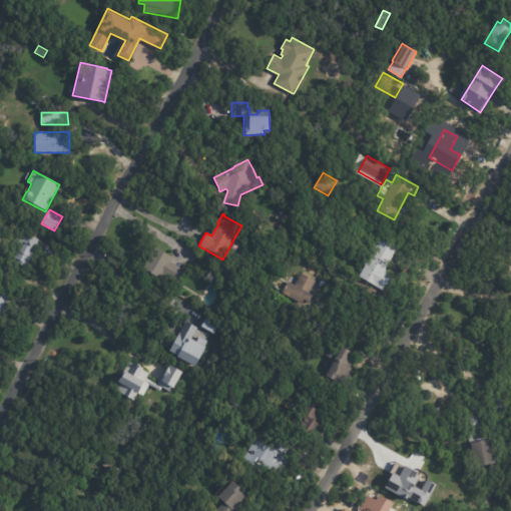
[(396,251),(386,269),(388,270),(387,273),(393,277),(384,291),(360,276),(366,265),(360,261),(364,254),(371,259),(384,237),(399,246),(396,251)]
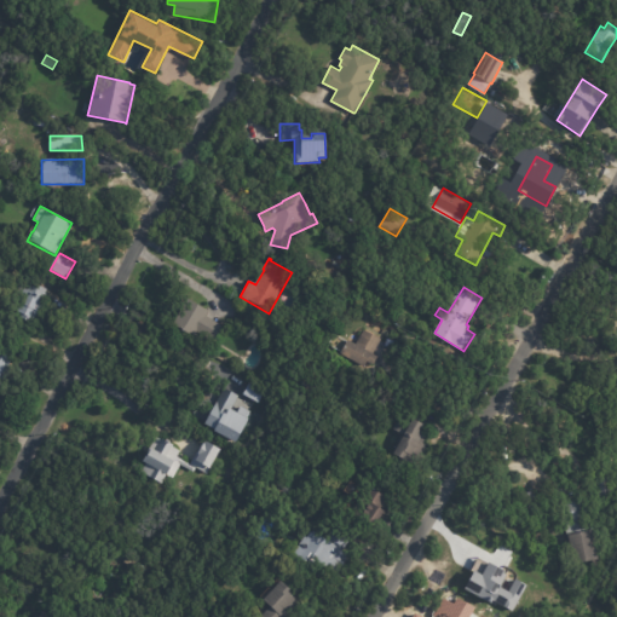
[(33,294),(45,299),(32,327),(12,317),(24,289),(33,294)]
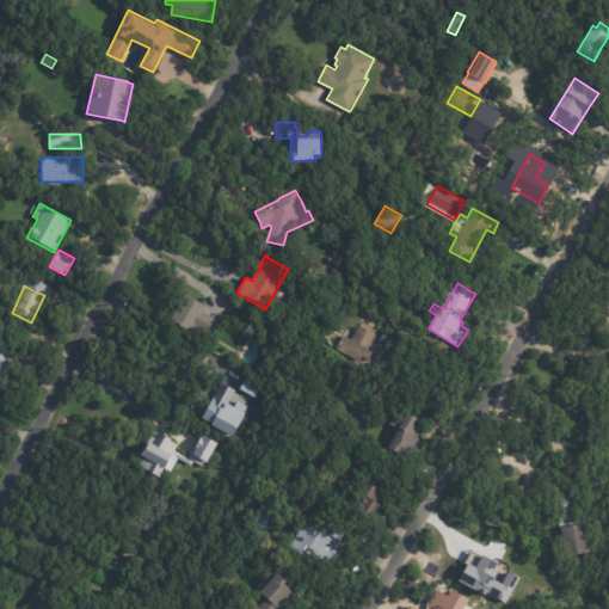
[(204,312),(220,320),(210,336),(196,327),(191,334),(168,320),(184,293),(207,307),(204,312)]
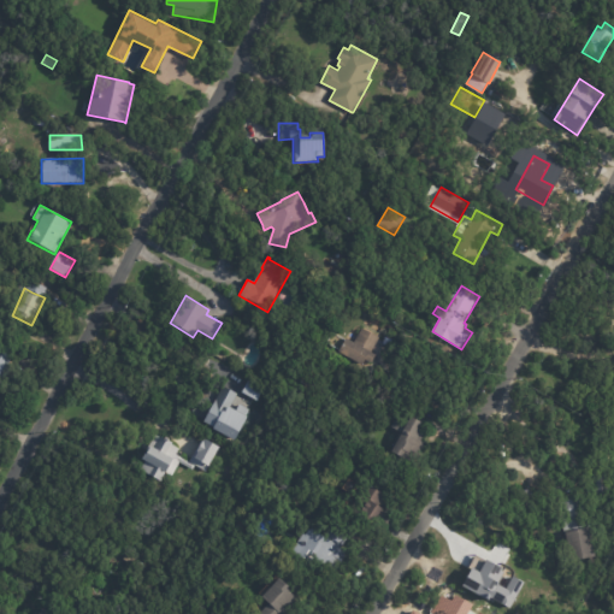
[(399,299),(409,308),(405,314),(394,305),(399,299)]
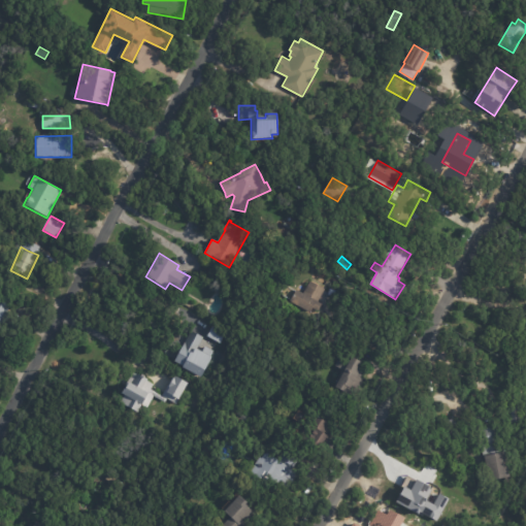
[(291,300),(297,290),(304,294),(311,281),(326,289),(319,302),(323,304),(318,311),(313,308),(309,315),(290,302),(291,300)]
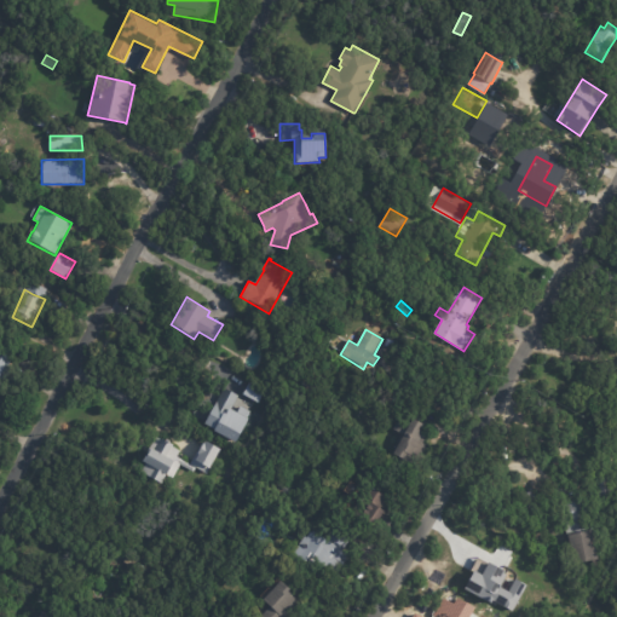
[(0,358),(0,379),(12,355),(4,351),(0,358)]
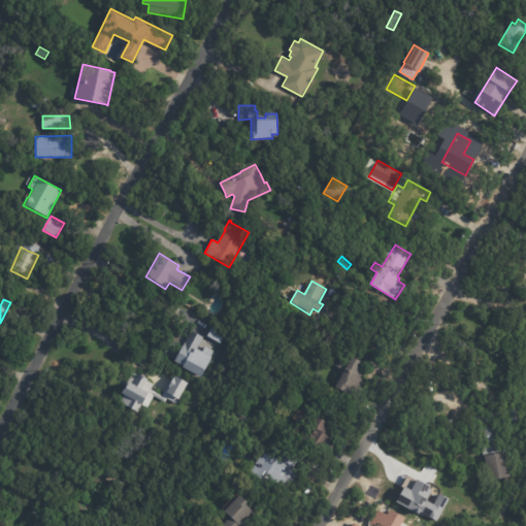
[(218,342),(207,336),(214,325),(227,333),(221,344),(218,342)]
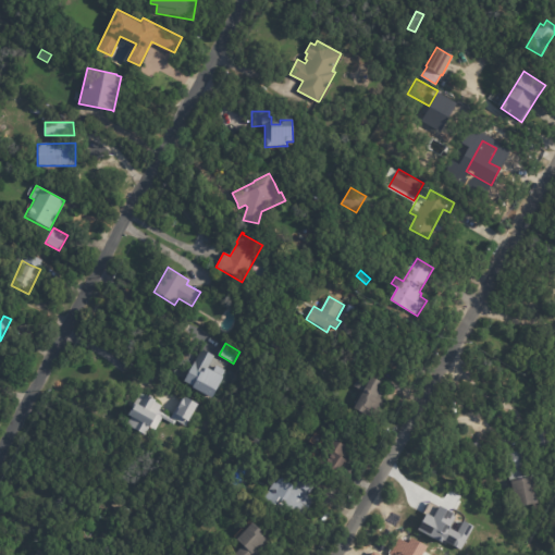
[(225,369),(226,370),(211,399),(190,389),(192,387),(183,382),(190,366),(193,367),(201,349),(214,356),(208,369),(213,372),(217,365),(225,369)]
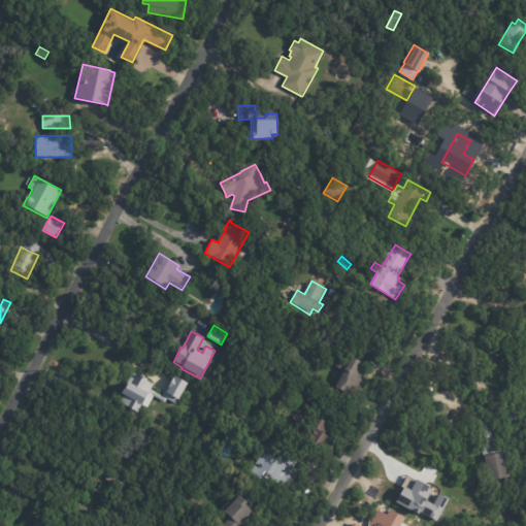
[(364,371),(365,371),(361,379),(365,380),(354,399),(334,388),(352,357),(361,362),(360,363),(362,363),(360,368),(364,371)]
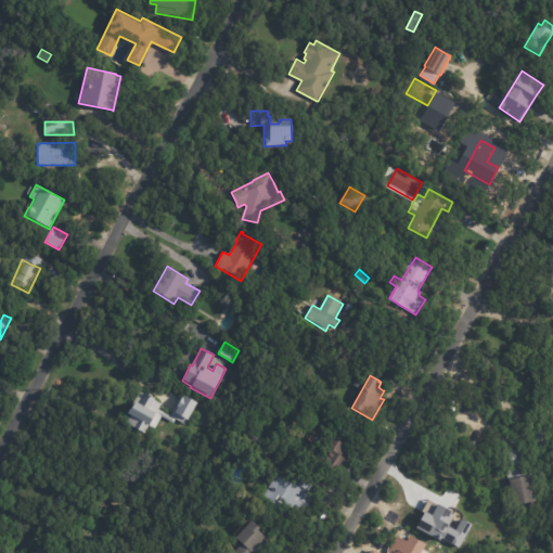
[(162,402),(163,402),(161,408),(171,414),(182,396),(183,397),(184,395),(197,402),(190,416),(191,418),(187,424),(178,418),(175,422),(164,415),(156,428),(151,424),(145,433),(127,422),(131,415),(127,413),(140,390),(144,393),(145,391),(156,398),(155,398),(162,402)]
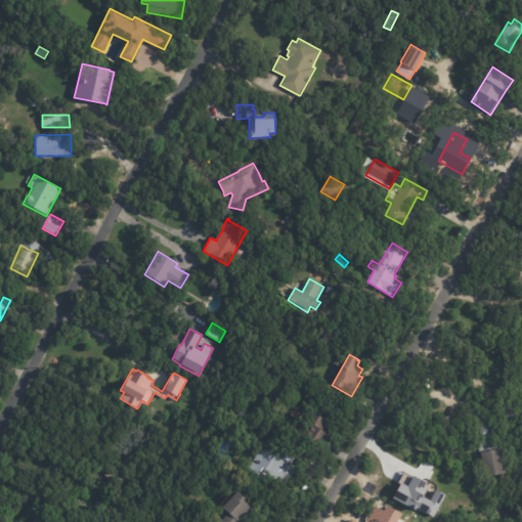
[(506,412),(505,402),(517,400),(520,418),(508,420),(506,412)]
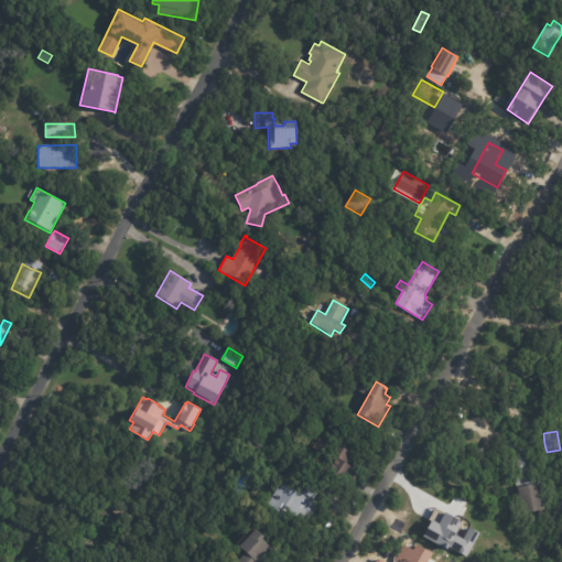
[(496,439),(498,447),(487,451),(490,465),(477,468),(472,449),(483,446),(482,439),(495,435),(496,439)]
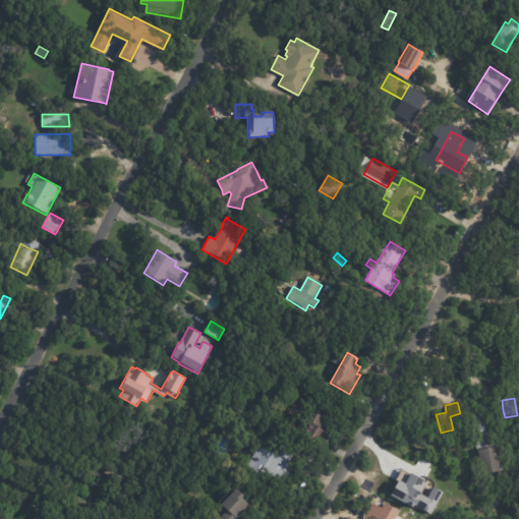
[(294,405),(300,410),(294,418),(288,414),(294,405)]
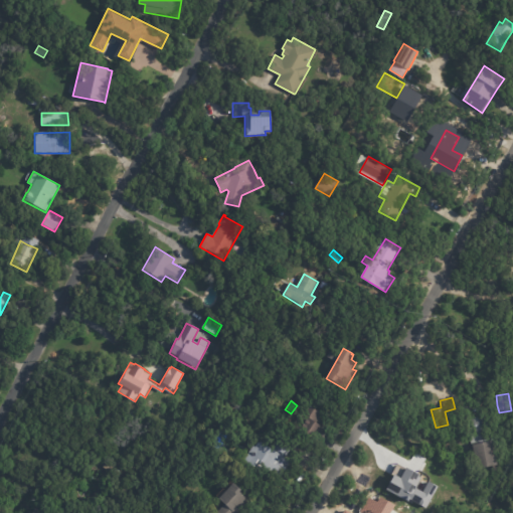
[(320,432),(315,441),(296,430),(310,405),(324,414),(318,424),(319,424),(320,423),(323,425),(320,432)]
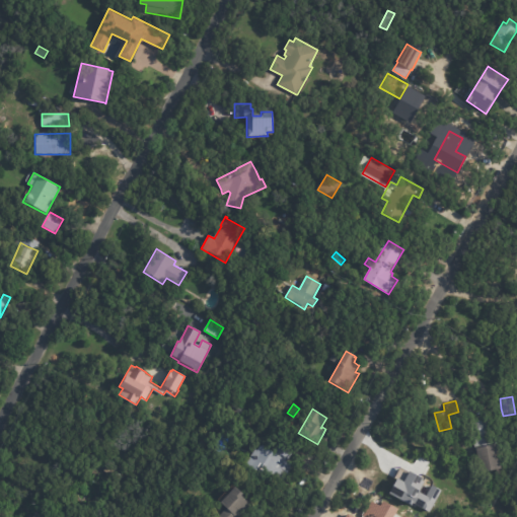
[(475,444),(471,420),(492,417),(496,440),(475,444)]
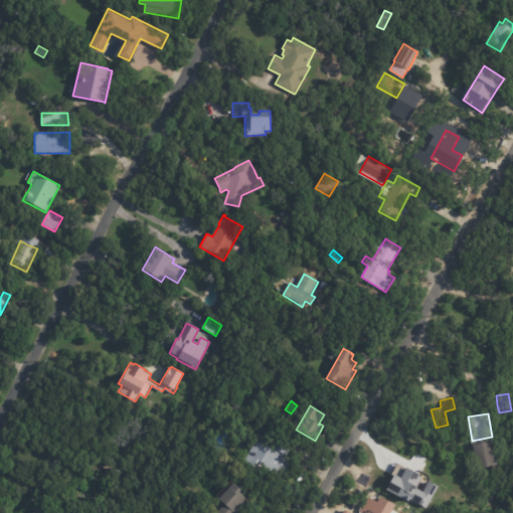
[(294,449),(291,455),(289,454),(286,459),(291,462),(279,482),(243,462),(257,441),(269,449),(278,437),(295,448),(294,449)]
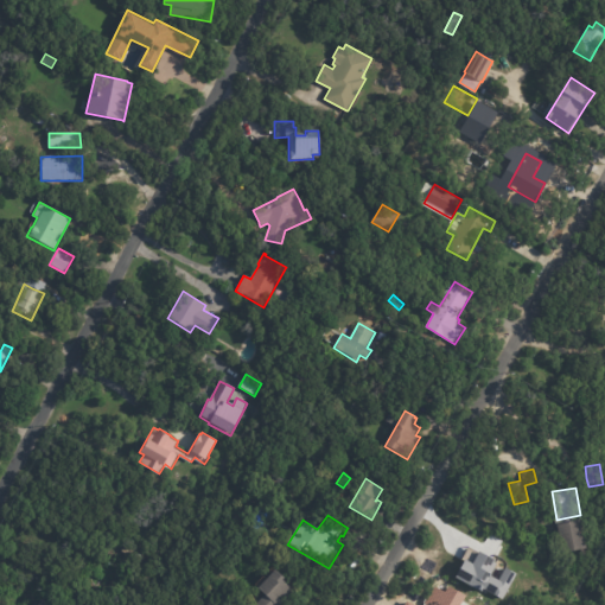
[(581,516),(587,546),(564,551),(558,522),(581,516)]
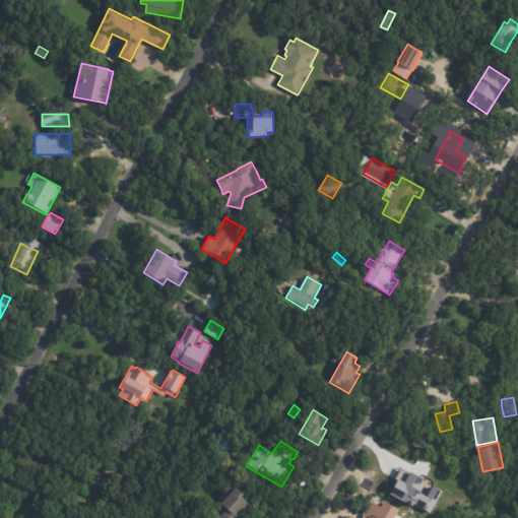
[(102,462),(111,467),(107,474),(98,468),(102,462)]
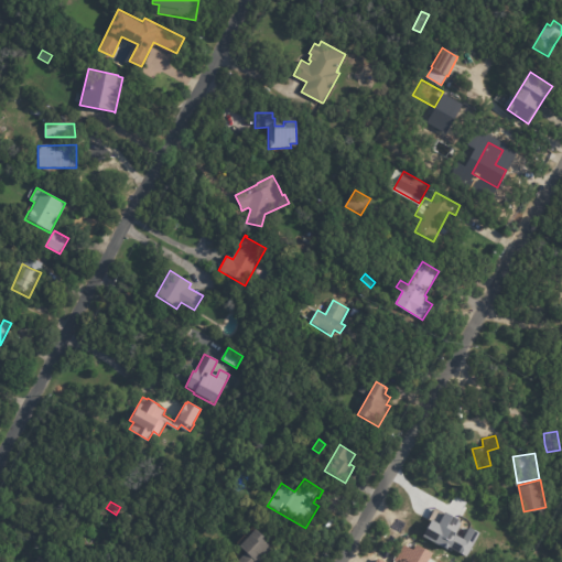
[(460,518),(436,507),(423,535),(468,557),(481,531),(468,526),(464,536),(453,531),(460,518)]
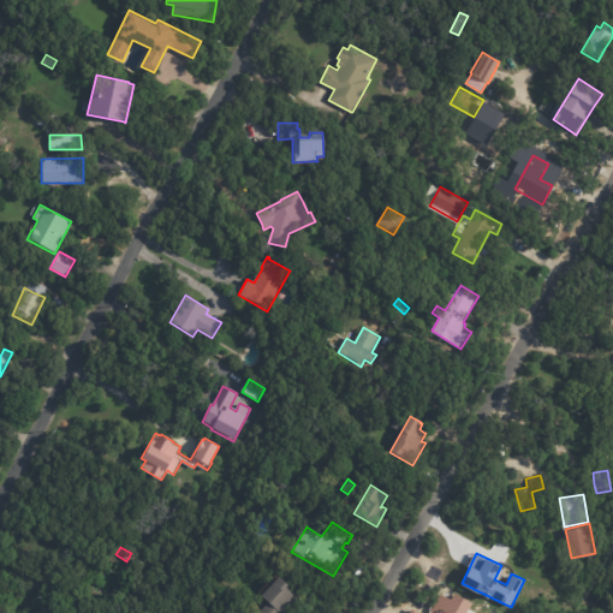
[(602,559),(595,569),(588,563),(594,553),(602,559)]
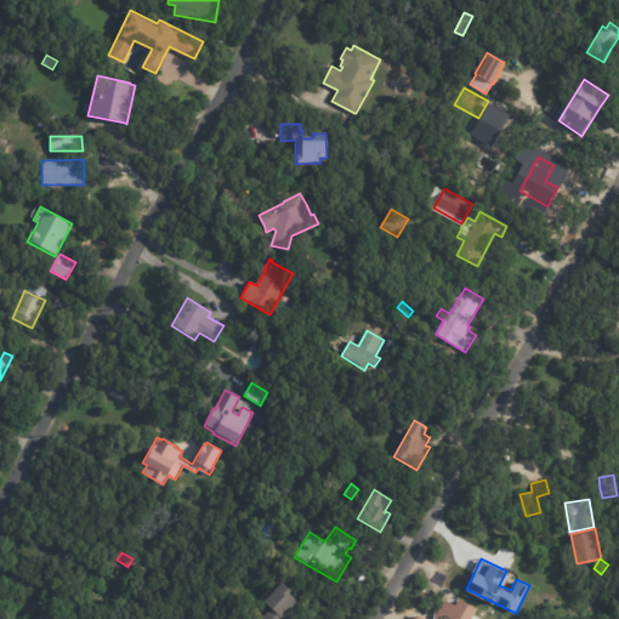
[(301,606),(289,618),(262,618),(270,612),(262,606),(279,586),(289,595),(288,596),(301,606)]
